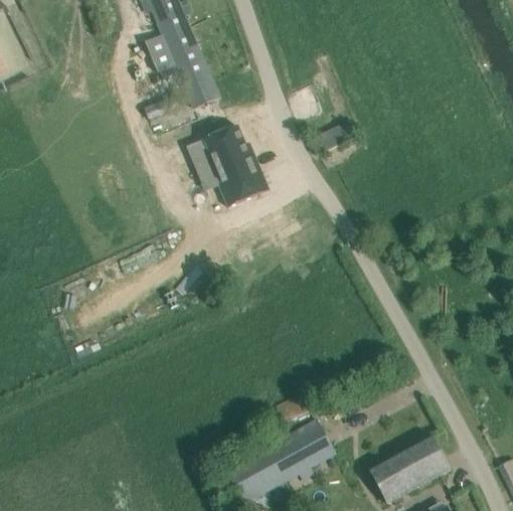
[(147,0),(194,107),(219,96),(178,0),(147,0)]
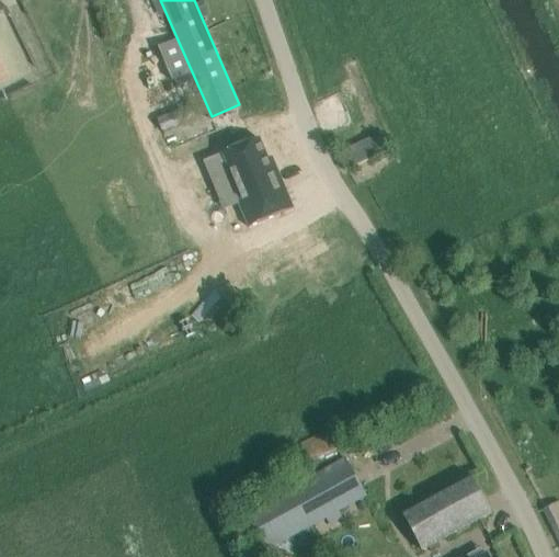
[(187,102),(156,115),(161,127),(193,114),(187,102)]
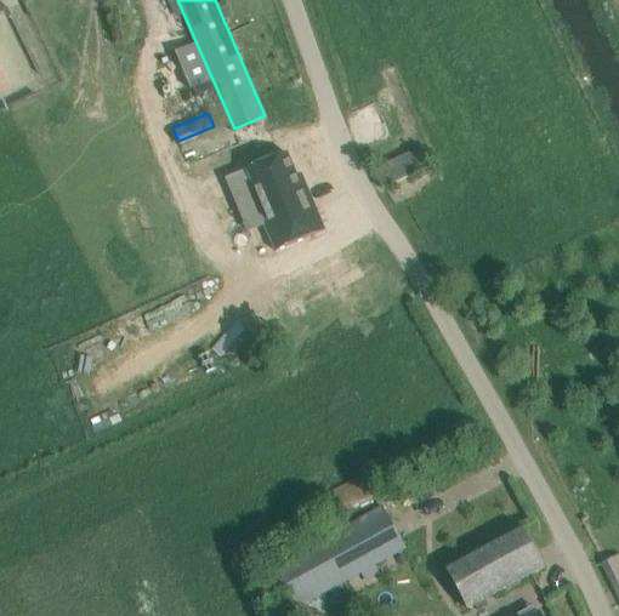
[(254,184),(242,190),(250,212),(263,207),(268,220),(263,222),(274,249),(324,227),(305,181),(300,183),(287,149),(245,166),(254,184)]
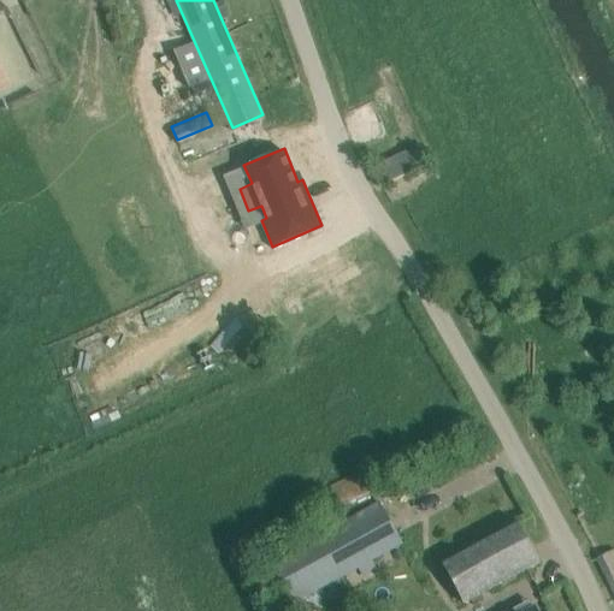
[(370,165),(378,183),(400,173),(415,166),(408,148),(370,165)]
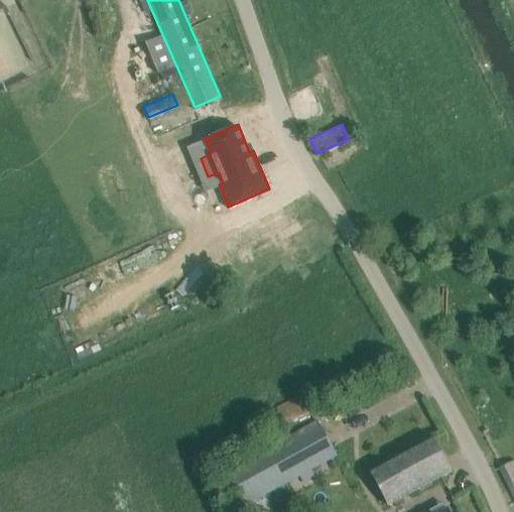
[(224,470),(243,503),(336,452),(316,419),(224,470)]
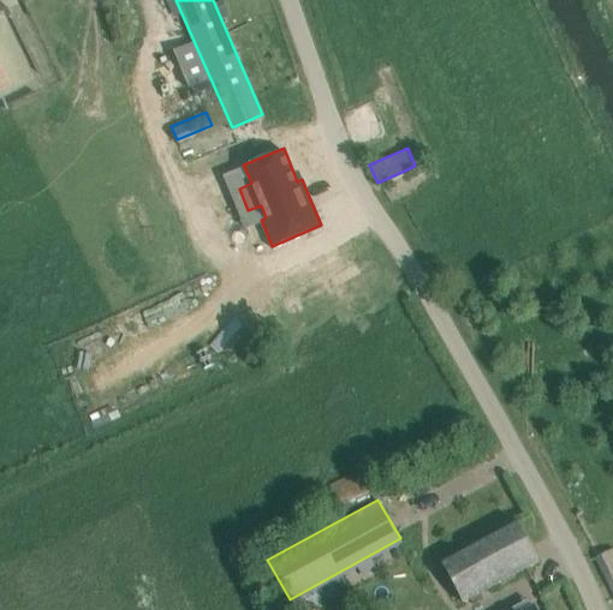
[(519,522),(442,561),(452,580),(462,599),(539,558),(519,522)]
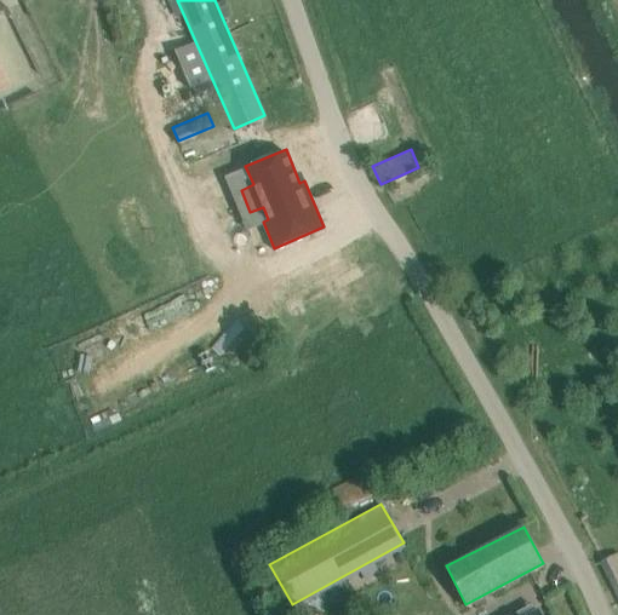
[(600,558),(617,595),(617,551),(617,550),(600,558)]
